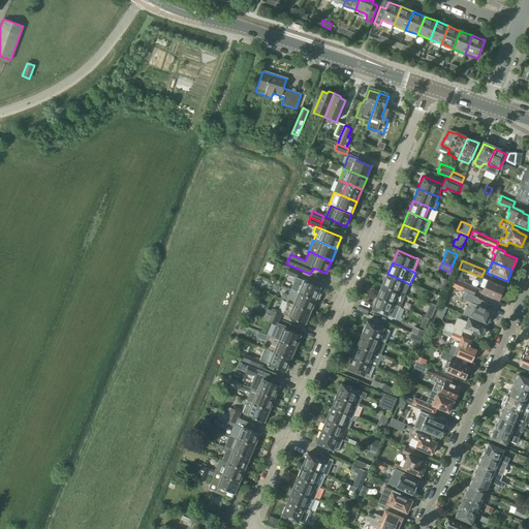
[(296,284),(292,290),(315,300),(320,288),(297,278),(299,272),(288,268),(286,275),(296,278),(292,284),(296,284)]
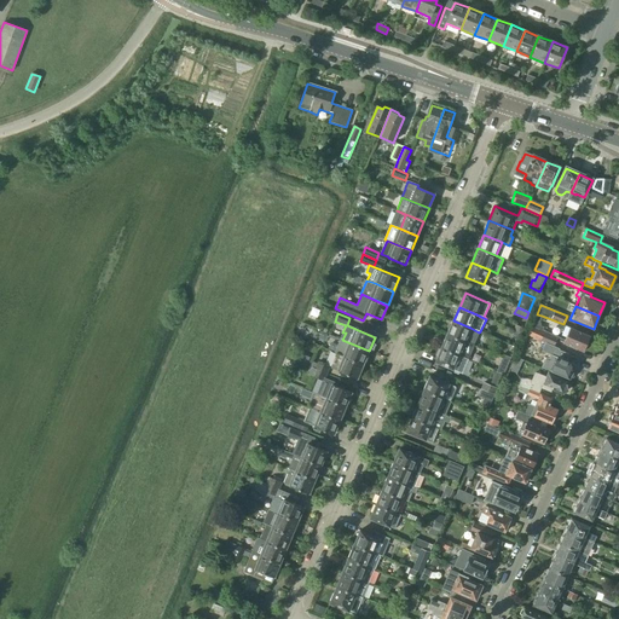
[(557,340),(563,342),(563,343),(583,352),(590,337),(570,328),(565,340),(543,330),(544,327),(538,324),(542,316),(537,314),(527,336),(545,343),(545,345),(554,347),(557,340)]
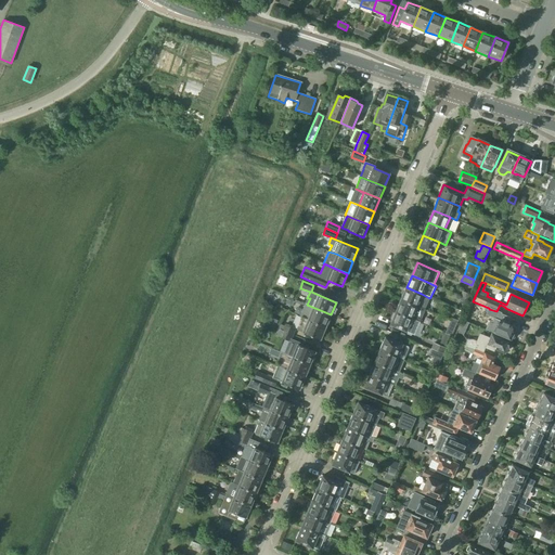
[(407,287),(401,300),(416,307),(425,311),(425,310),(425,309),(429,298),(422,294),(407,287)]
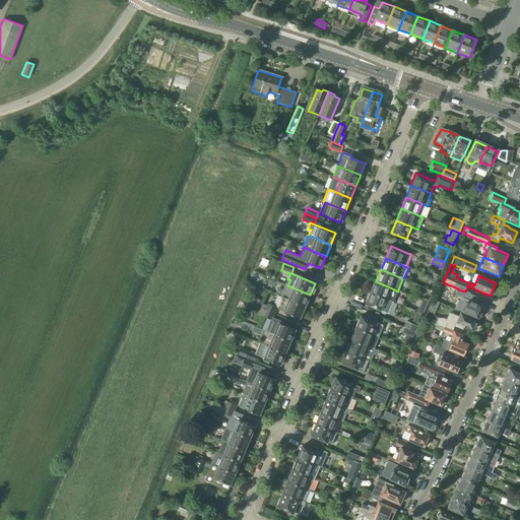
[(440,275),(435,272),(431,281),(437,284),(440,275)]
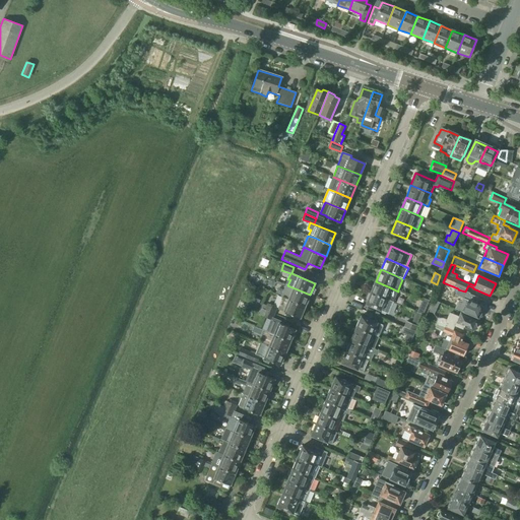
[(376,281),(371,293),(385,299),(393,303),(398,291),(390,287),(376,281)]
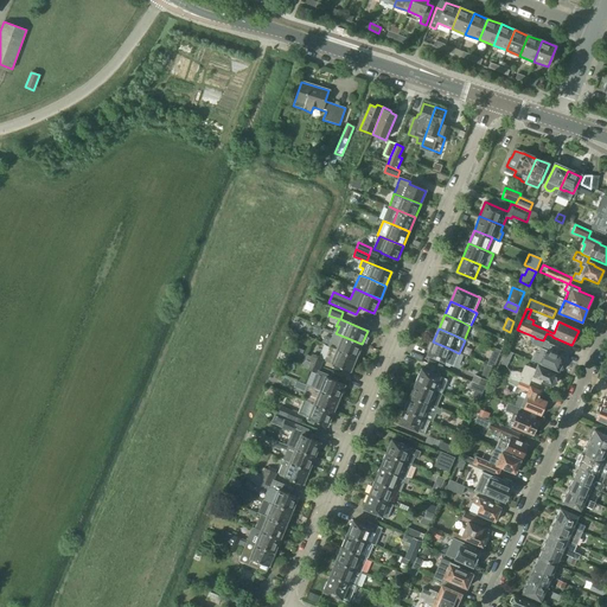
[(327,346),(330,346),(330,347),(356,358),(362,344),(336,333),(333,332),(327,346)]
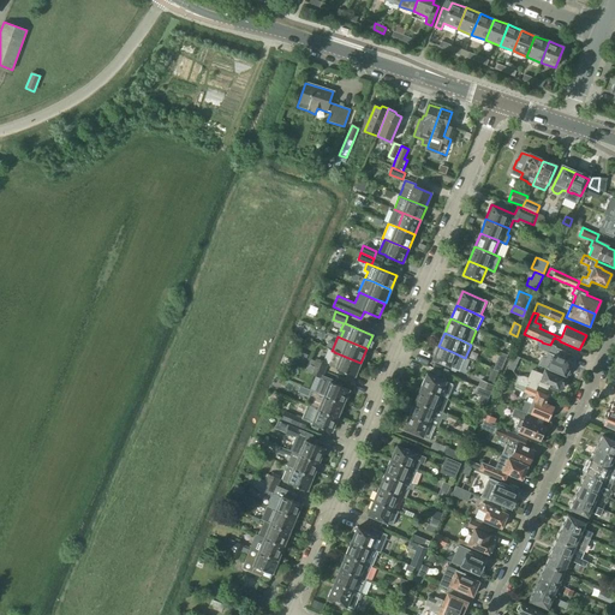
[(439,346),(433,360),(459,372),(465,358),(455,353),(439,346)]
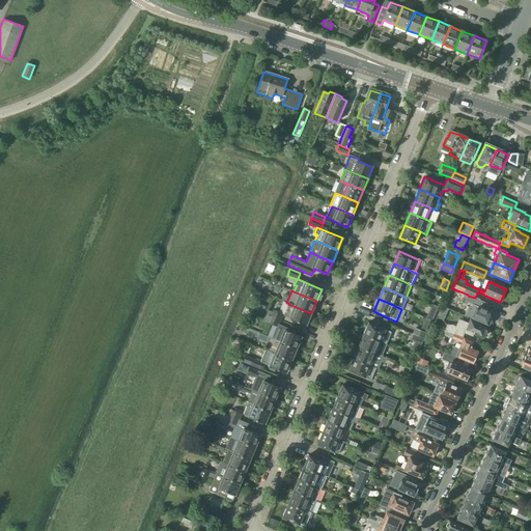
[(288,304),(283,316),(306,326),(311,313),(288,304)]
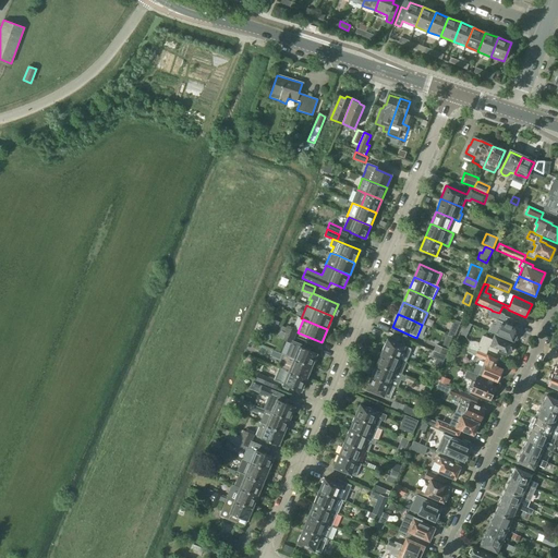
[(453,338),(459,326),(452,323),(447,336),(453,338)]
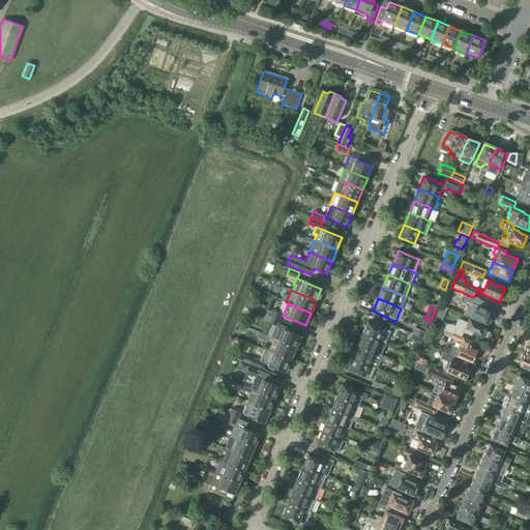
[(477,312),(475,311),(472,319),(488,326),(493,314),(479,307),(477,312)]
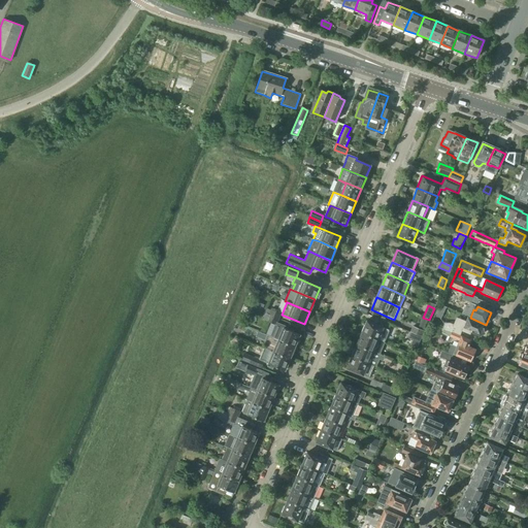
[(263,311),(268,315),(268,316),(278,320),(281,314),(271,309),(270,310),(264,308),(263,311)]
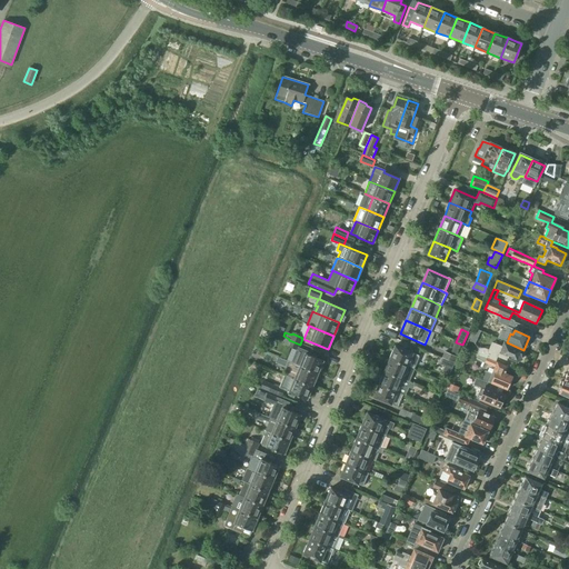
[(289,340),(287,339),(285,346),(297,351),(300,345),(289,340)]
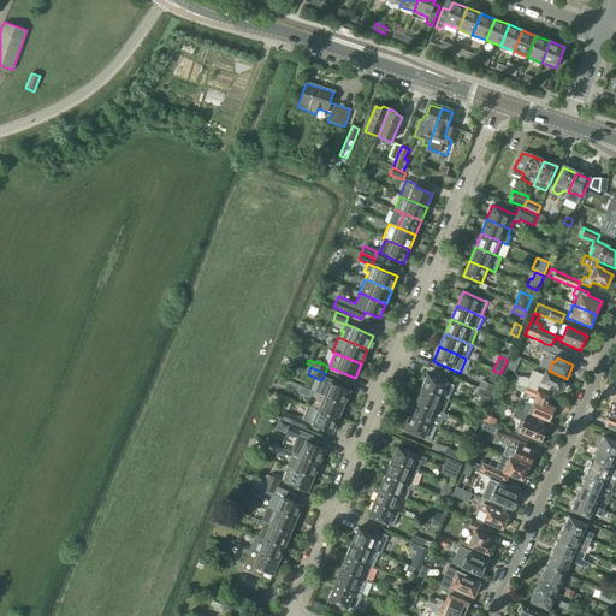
[(538,386),(545,390),(546,386),(560,392),(563,384),(562,384),(563,380),(546,372),(544,377),(532,372),(529,379),(516,373),(513,383),(535,391),(538,386)]
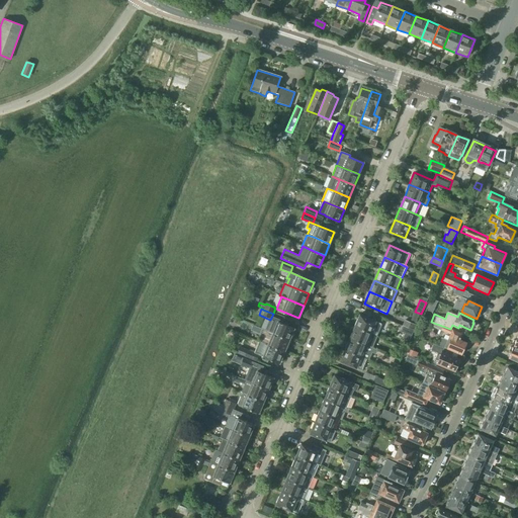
[(359,316),(354,328),(376,337),(381,325),(359,316)]
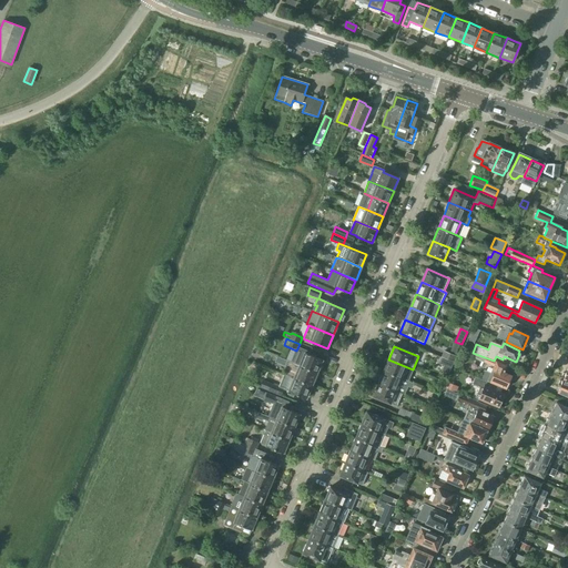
[(294,355),(292,364),(317,374),(323,361),(304,353),(304,352),(298,350),(296,355),(294,355)]
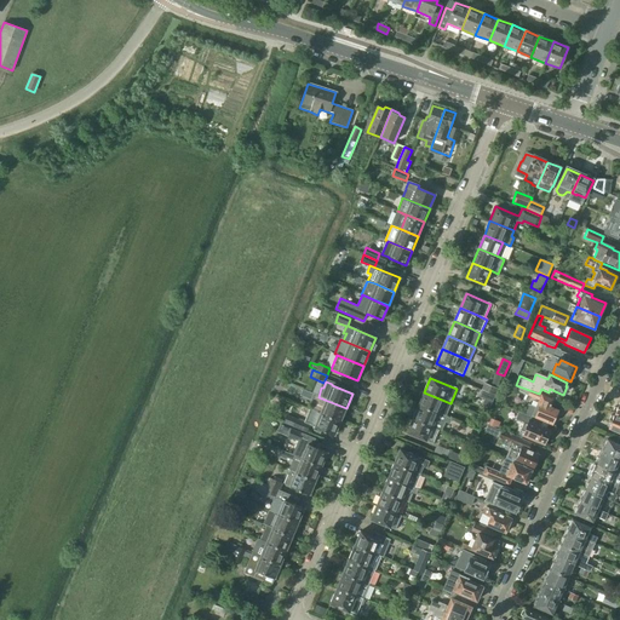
[(481,390),(482,390),(481,391),(495,397),(499,389),(484,383),(481,390)]
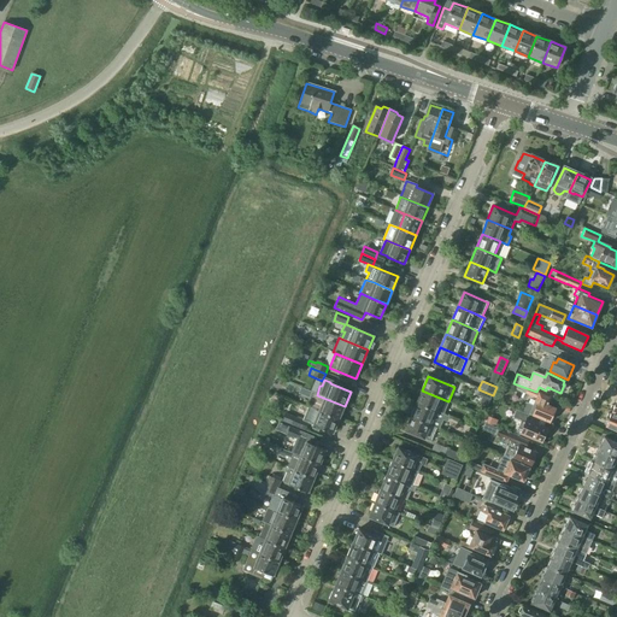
[(536,392),(513,383),(512,388),(526,393),(526,394),(535,399),(535,400),(530,399),(529,403),(526,401),(522,410),(529,413),(529,415),(548,423),(554,410),(547,406),(551,399),(536,392)]
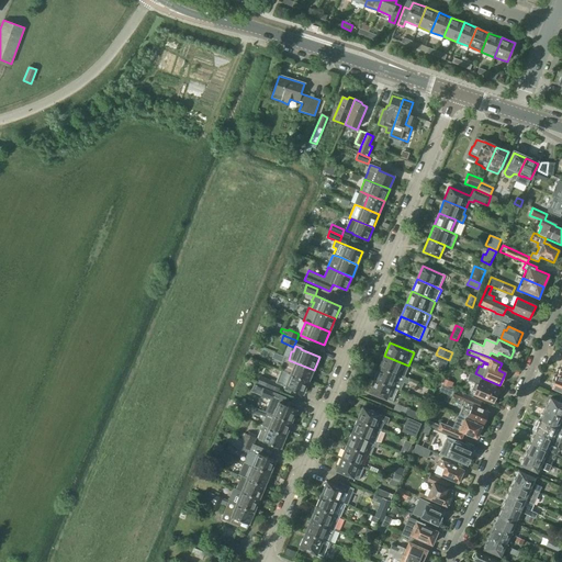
[(273,353),(271,359),(281,363),(282,361),(283,358),(273,353)]
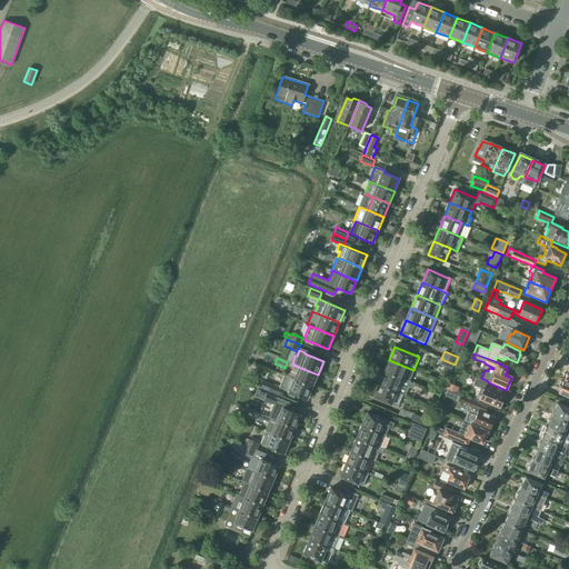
[(445,367),(442,371),(450,375),(455,365),(441,359),(439,365),(445,367)]
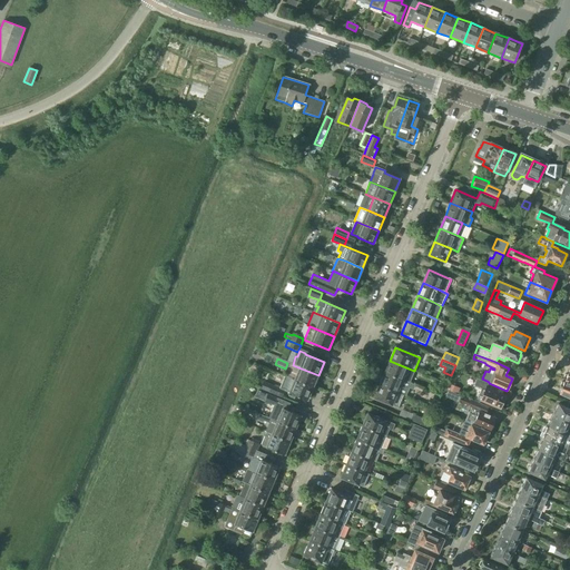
[(384,373),(409,383),(414,371),(390,361),(384,373)]
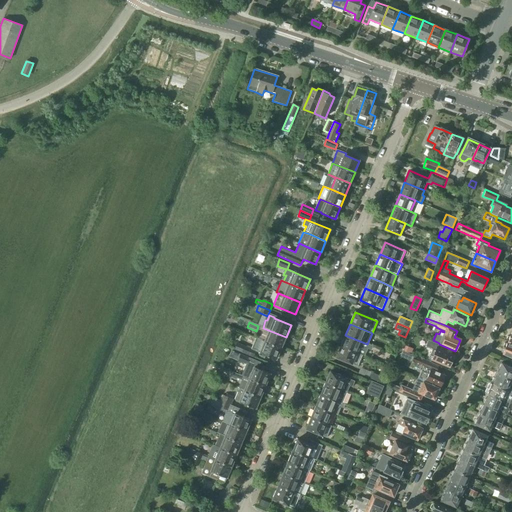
[(259,339),(256,337),(256,338),(281,348),(286,337),(263,328),(259,339)]
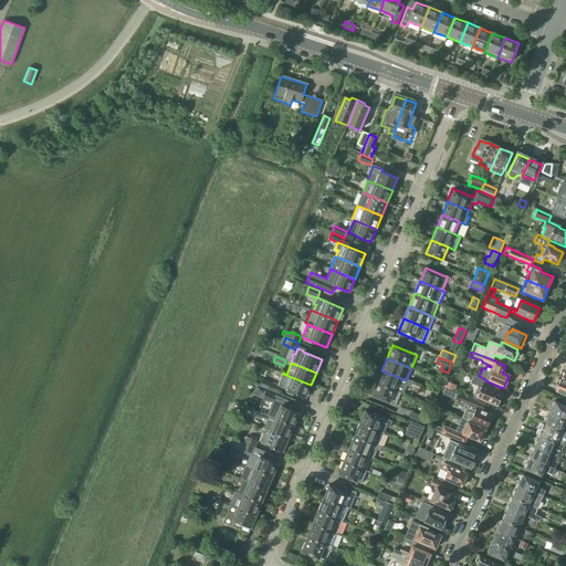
[(406,380),(381,370),(376,384),(401,394),(401,392),(400,392),(406,380)]
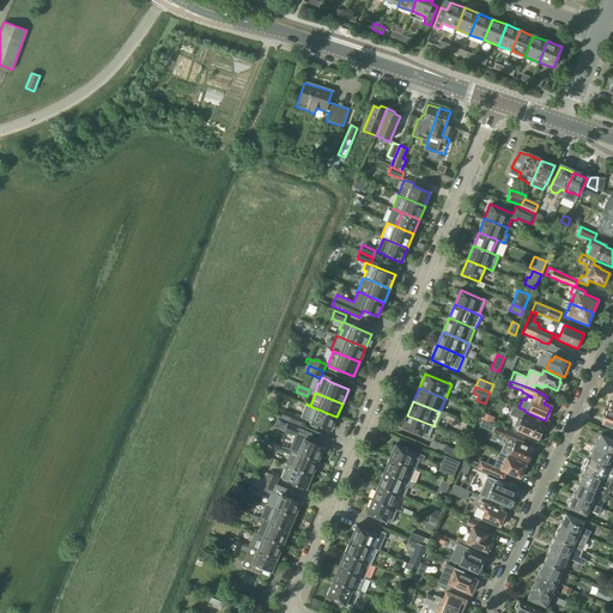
[(303,413),(301,417),(284,410),(280,418),(303,428),(307,420),(310,422),(332,430),(337,417),(307,405),(303,413)]
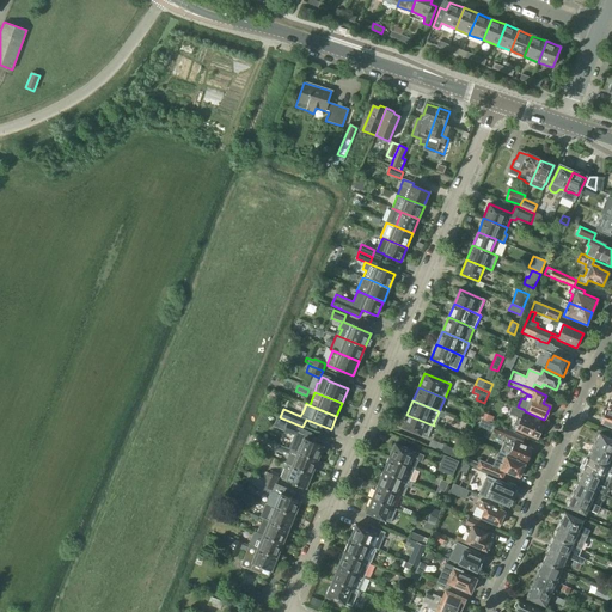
[(536,416),(512,407),(508,414),(518,417),(513,429),(514,429),(514,430),(537,439),(543,424),(533,420),(536,416)]
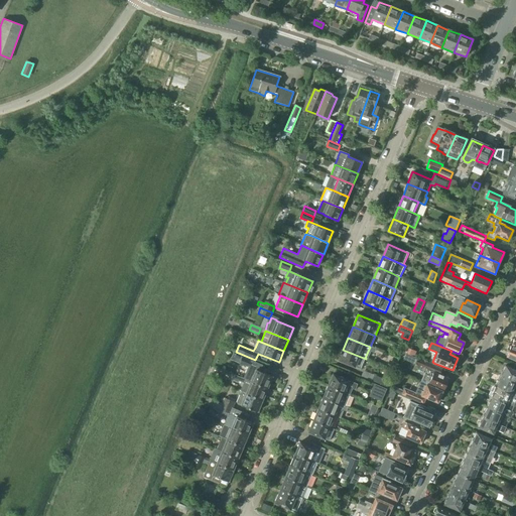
[(515,347),(511,345),(506,357),(515,361),(515,347)]
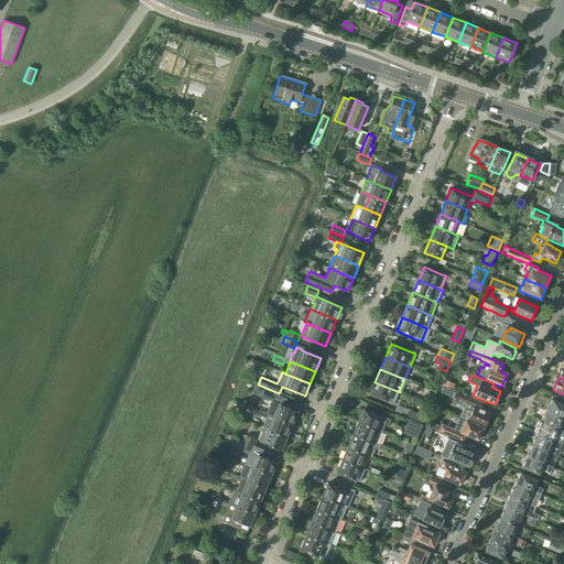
[(369,394),(387,402),(388,401),(394,404),(400,392),(375,382),(369,394)]
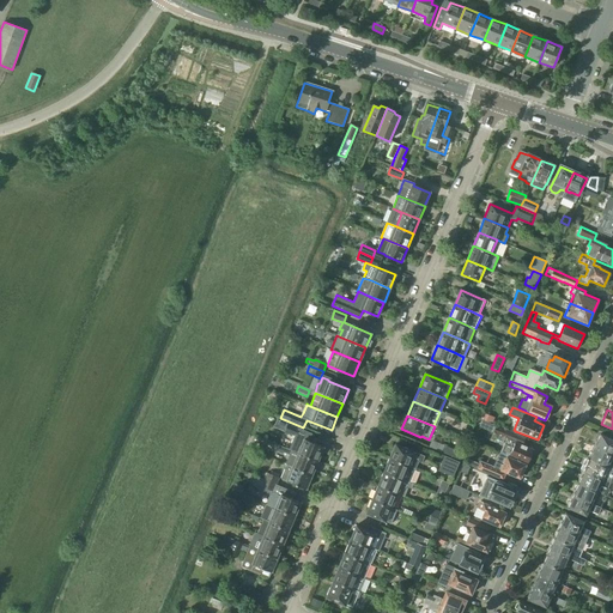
[(284,434),(296,438),(299,429),(287,424),(284,434)]
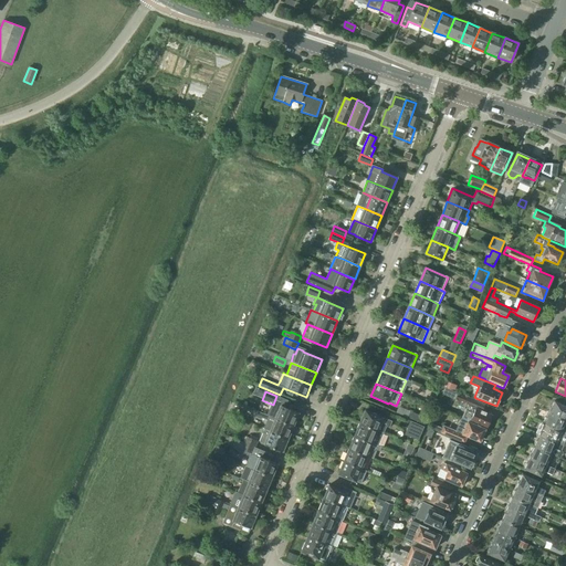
[(462,420),(468,422),(469,421),(486,429),(492,416),(483,411),(485,405),(453,391),(451,397),(456,399),(456,401),(467,406),(461,419),(463,419),(462,420)]
